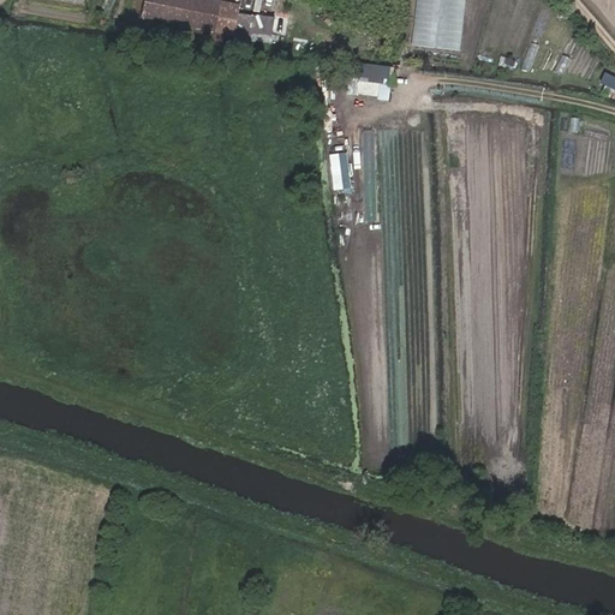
[(244,0),(147,0),(145,17),(270,35),(273,17),(243,12),(244,0)]
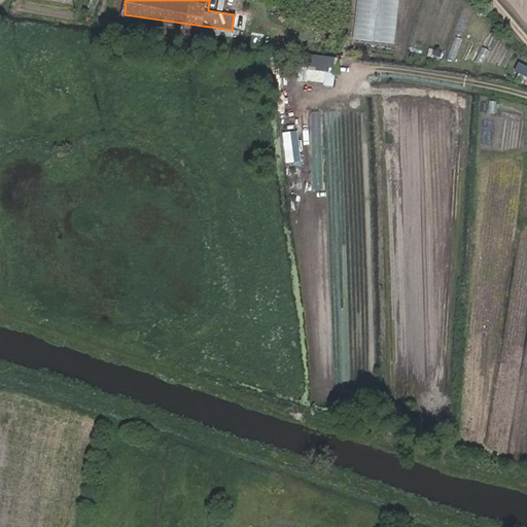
[(243,18),(240,36),(249,38),(252,19),(243,18)]
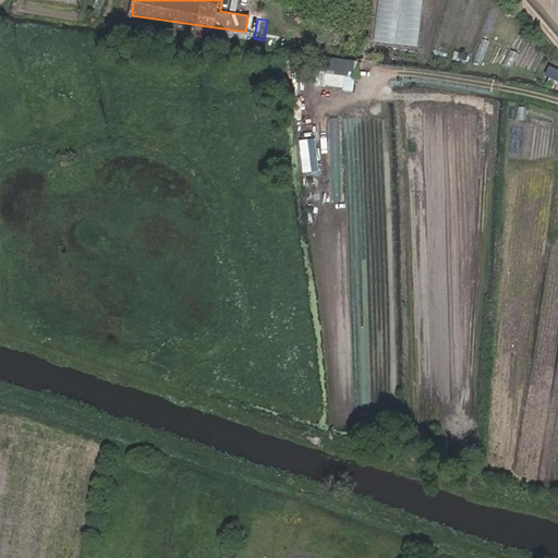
[(482,64),(487,40),(481,38),(474,62),(482,64)]
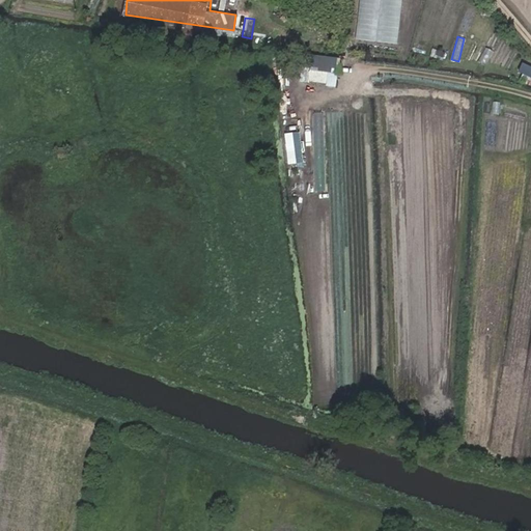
[(484,47),(478,62),(486,65),(493,50),(484,47)]
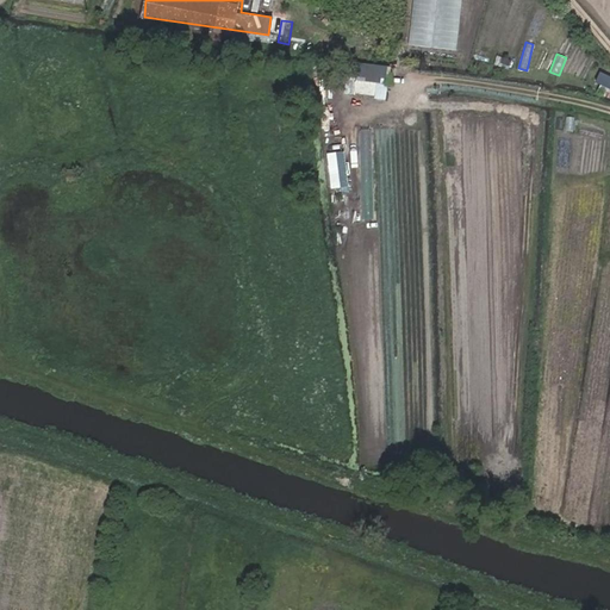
[(498,56),(496,64),(509,68),(511,61),(498,56)]
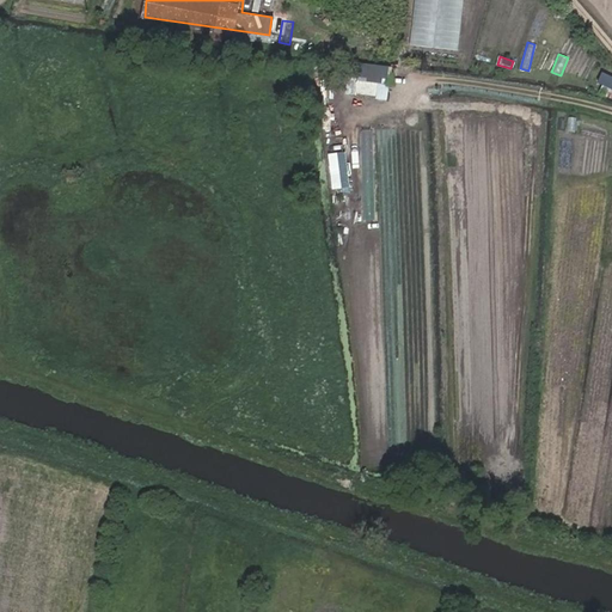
[(357,96),(371,97),(371,90),(387,91),(389,67),(360,65),(357,96)]
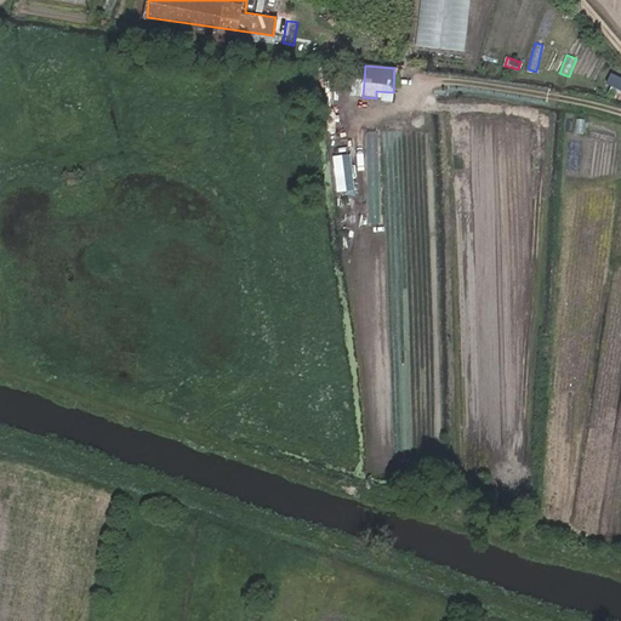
[(620,80),(615,78),(609,91),(620,96),(620,80)]
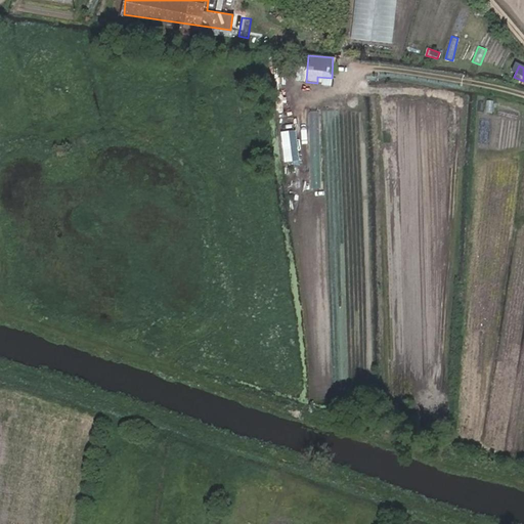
[(297,161),(298,129),(282,129),(281,161),(297,161)]
